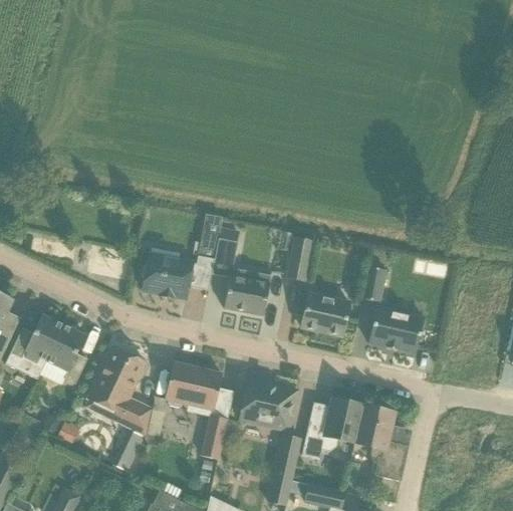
[(229,277),(223,308),(263,315),(271,275),(270,275),(268,283),(243,278),(245,270),(233,268),(238,242),(219,238),(214,258),(215,258),(211,274),(229,277)]
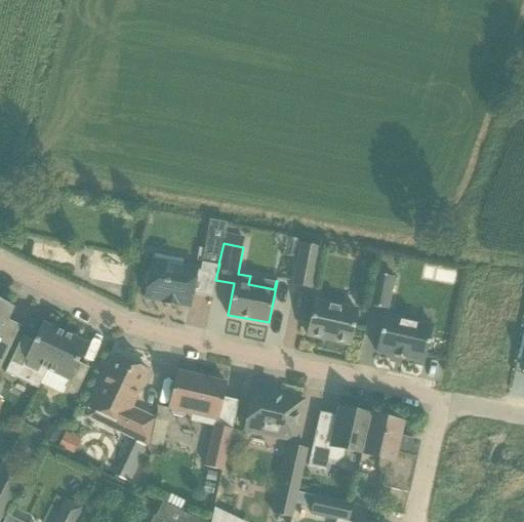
[(299,243),(291,285),(312,288),(320,246),(299,243)]
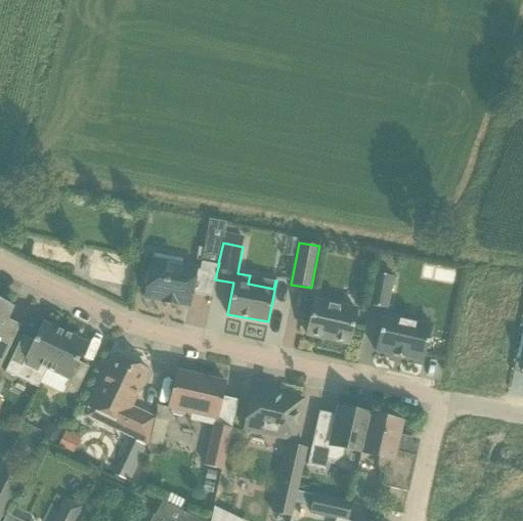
[(212,296),(215,279),(218,263),(201,259),(200,266),(151,257),(144,295),(163,299),(163,300),(177,303),(177,301),(189,304),(191,292),(195,292),(195,293),(212,296)]
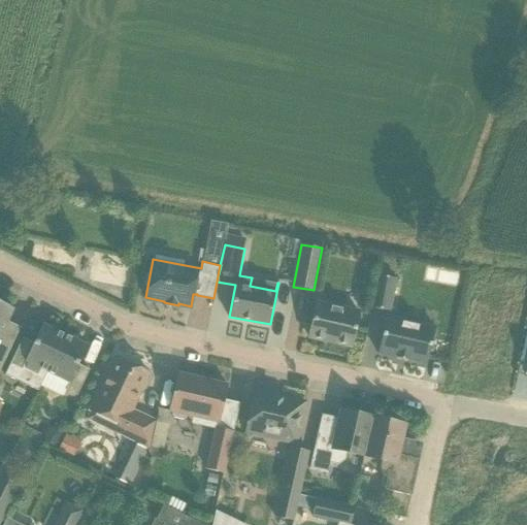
[(370,305),(390,309),(397,276),(376,272),(370,305)]
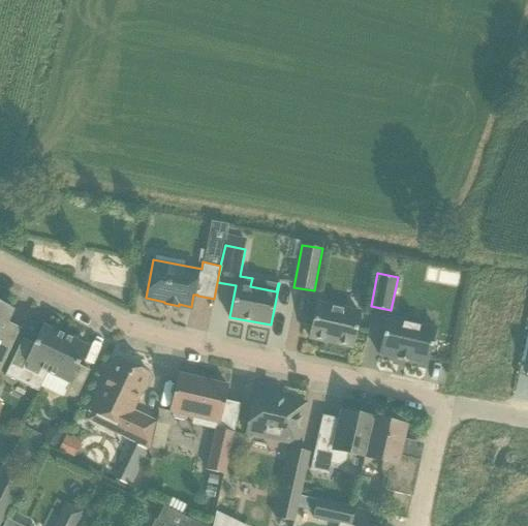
[(0,369),(8,352),(1,349),(0,348),(0,333),(6,319),(11,309),(1,304),(2,302),(0,300),(0,369)]
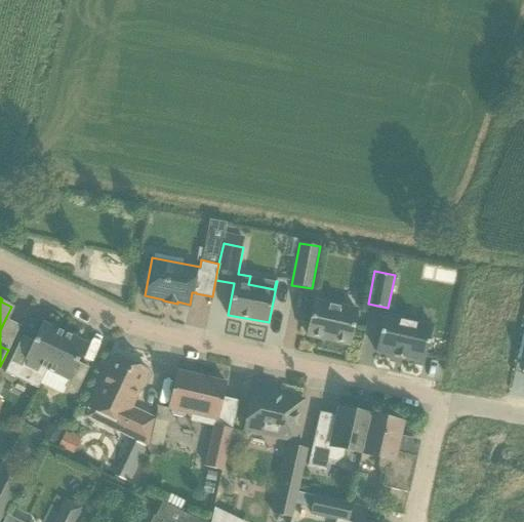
[(349,344),(357,309),(315,299),(307,334),(349,344)]
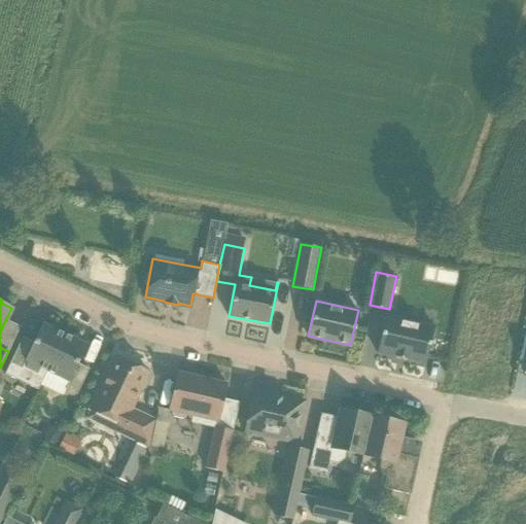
[(425,361),(433,325),(386,315),(378,351),(396,355),(396,356),(407,358),(407,357),(425,361)]
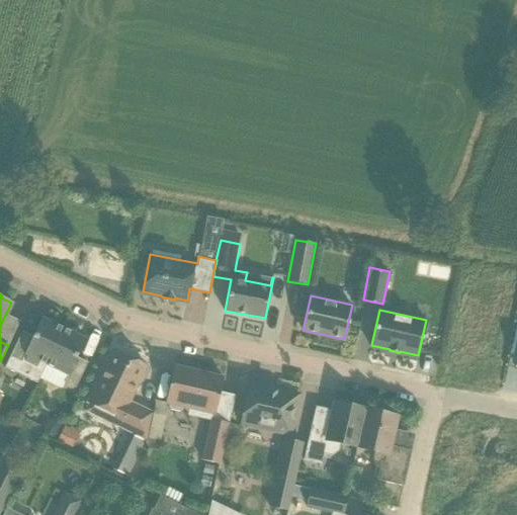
[(22,330),(5,365),(37,380),(47,363),(64,327),(41,317),(33,335),(22,330)]
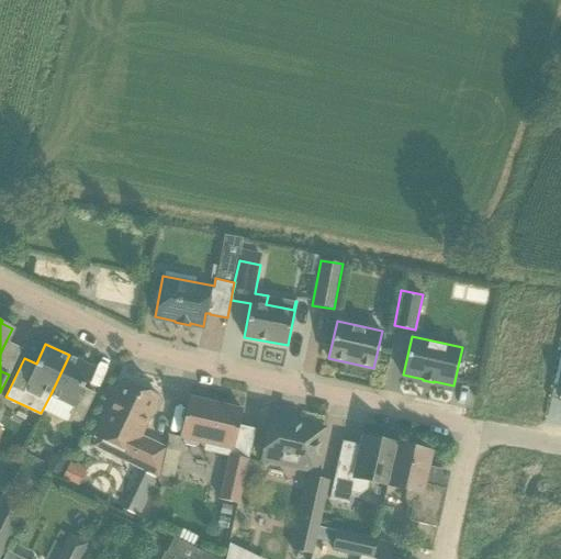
[(69,355),(51,394),(74,406),(69,414),(82,420),(96,392),(83,387),(93,367),(69,355)]
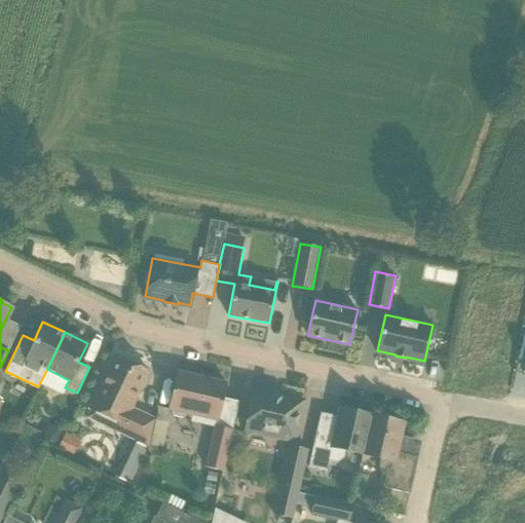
[(99,421),(148,445),(154,418),(132,407),(149,371),(146,369),(147,367),(135,361),(134,364),(114,355),(89,407),(103,413),(99,421)]
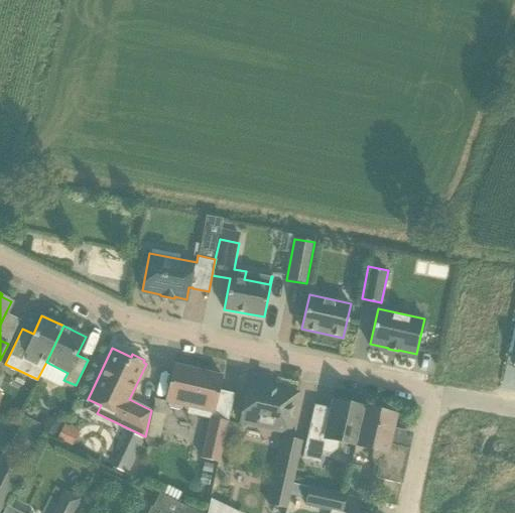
[(214,411),(223,375),(173,364),(165,400),(168,400),(167,404),(169,407),(179,409),(181,406),(182,404),(188,405),(214,411)]
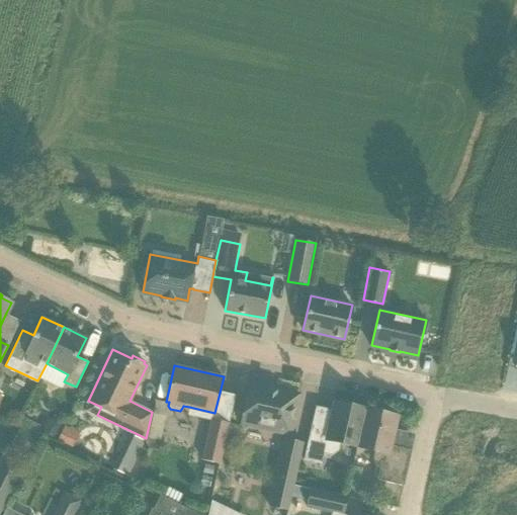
[(290,434),(299,394),(276,389),(276,391),(250,384),(241,423),(290,434)]
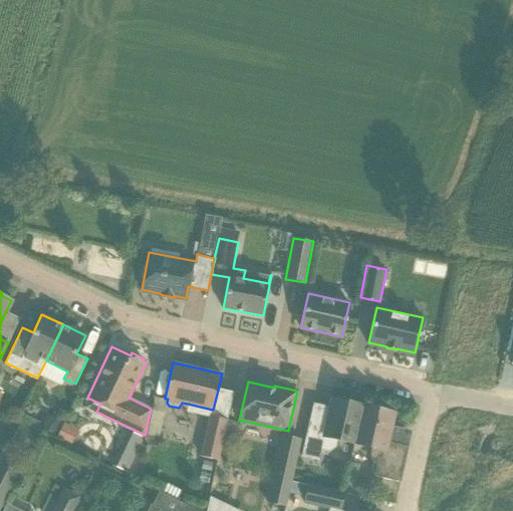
[(337,439),(354,443),(362,406),(331,399),(326,423),(309,419),(301,455),(319,459),(321,449),(329,451),(336,447),(337,439)]
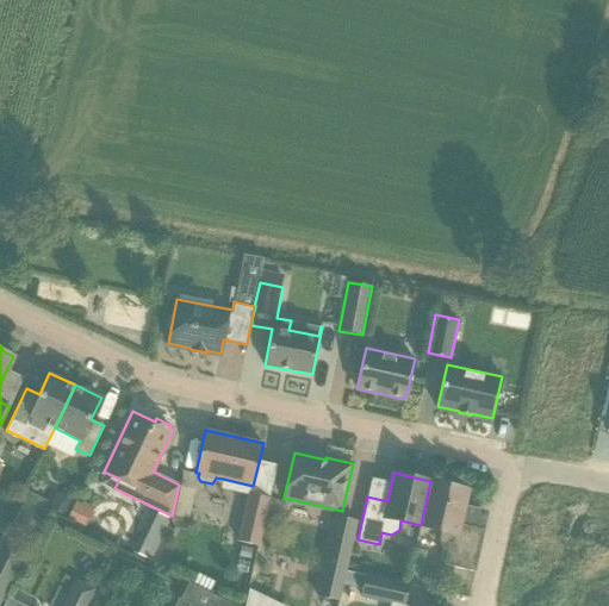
[(430,481),(421,525),(441,530),(439,538),(442,548),(447,549),(445,563),(476,570),(485,529),(460,523),(468,489),(430,481)]
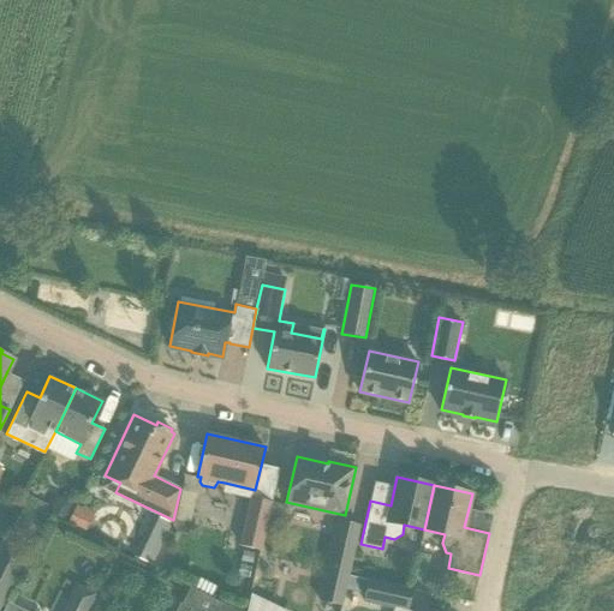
[(270,504),(272,501),(251,496),(240,544),(261,549),(270,504)]
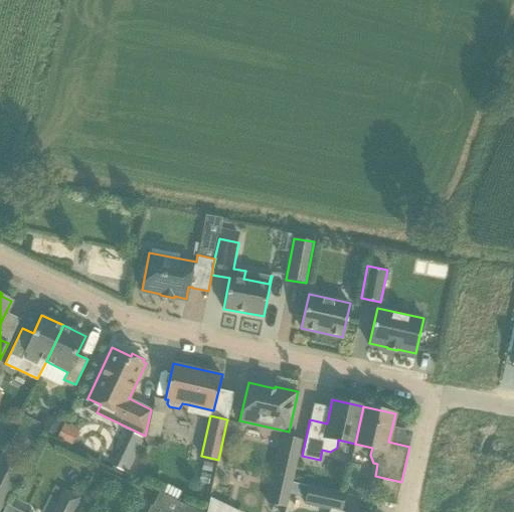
[(40,434),(54,441),(63,423),(48,416),(40,434)]
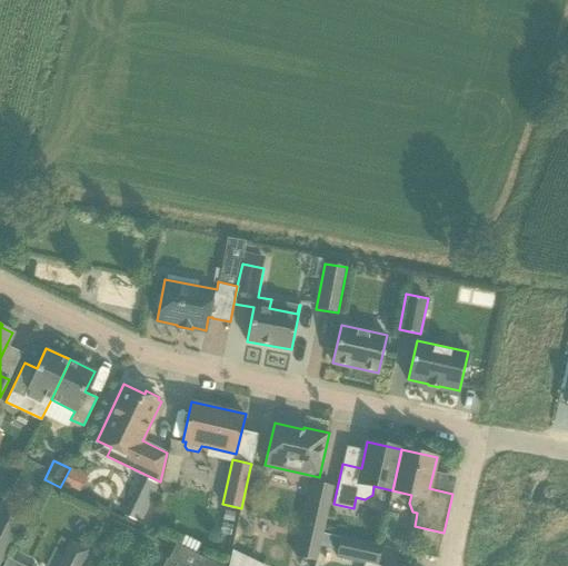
[(62,487),(78,494),(87,474),(71,466),(62,487)]
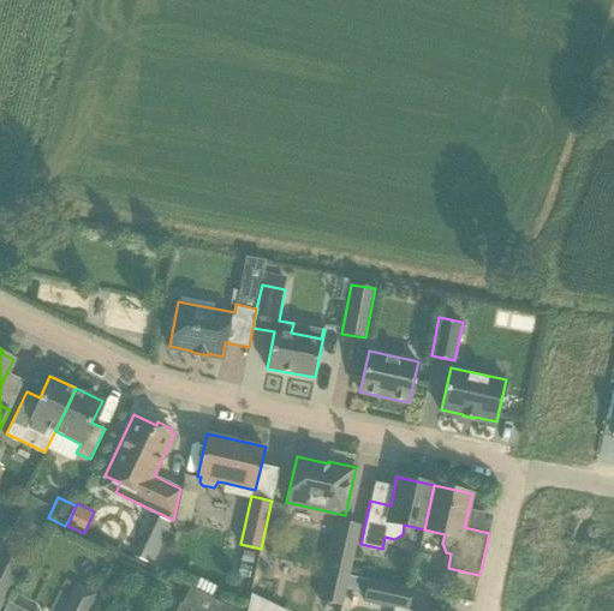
[(23,504),(23,507),(12,528),(33,538),(43,515),(23,504)]
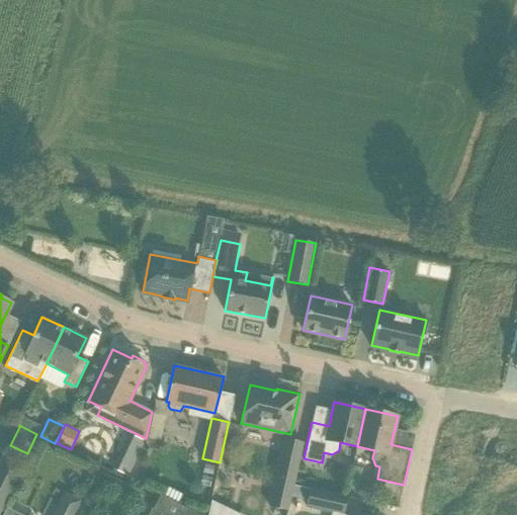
[(270,505),(287,510),(290,496),(293,485),(303,442),(285,438),(270,505)]
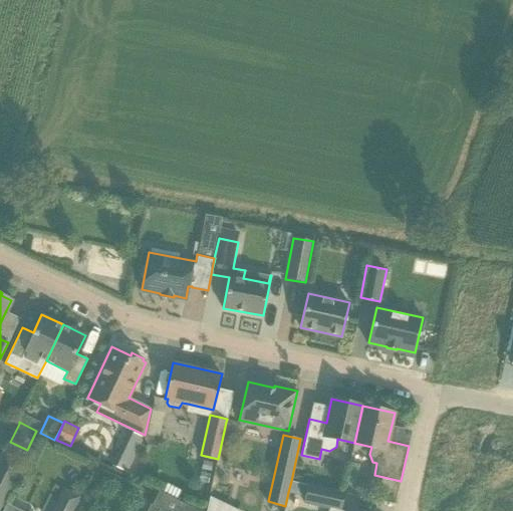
[(213,463),(204,461),(203,465),(203,467),(212,469),(212,466),(213,463)]
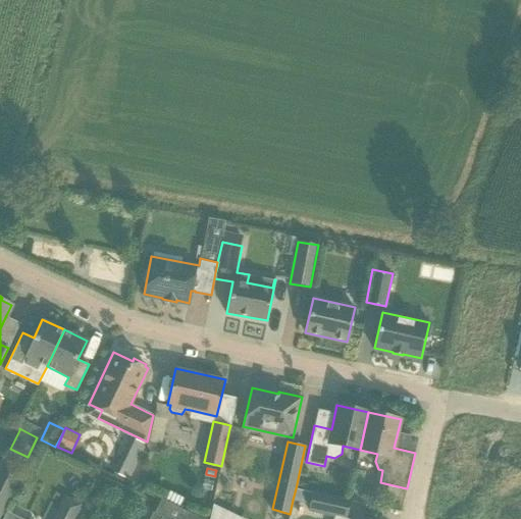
[(368,488),(362,487),(366,470),(356,468),(349,499),(380,505),(381,501),(366,498),(368,488)]
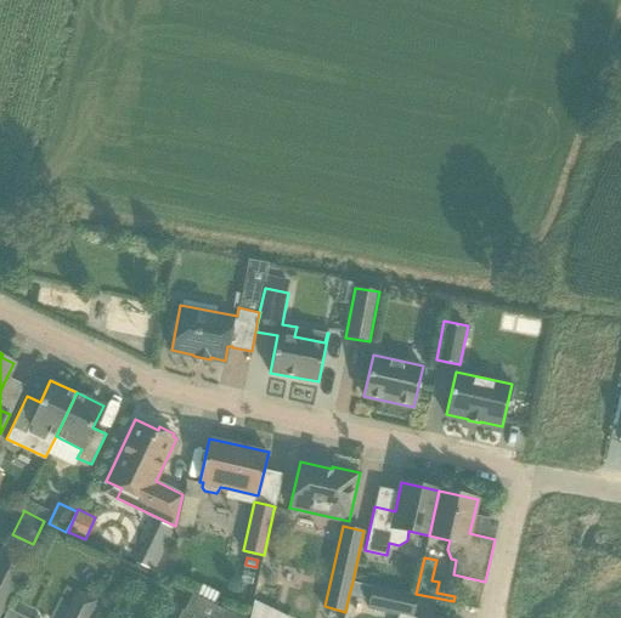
[(0,610),(20,568),(1,559),(0,561),(0,610)]
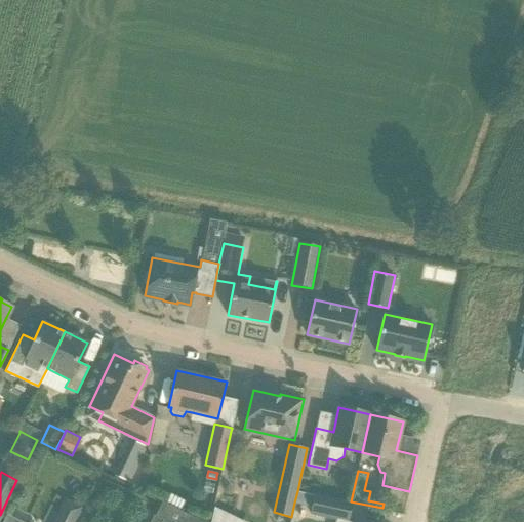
[(311,507),(314,494),(297,491),(294,503),(311,507)]
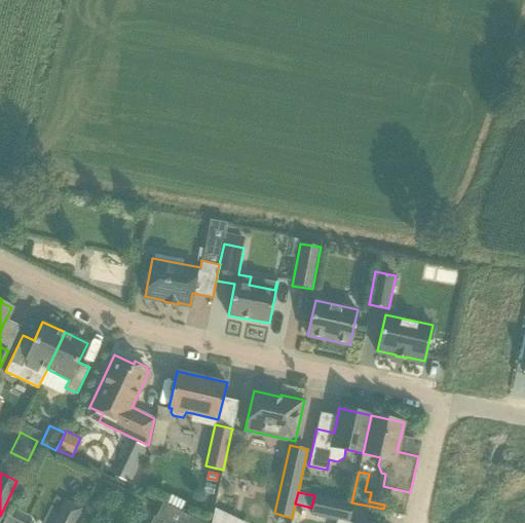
[(351,503),(314,495),(311,508),(310,514),(336,520),(347,522),(347,521),(351,503)]
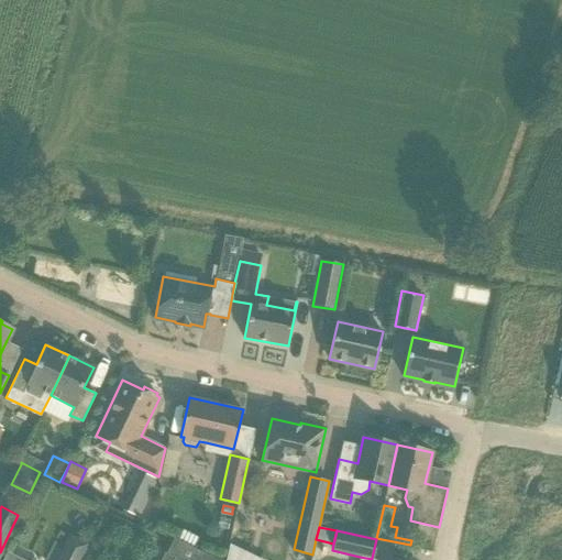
[(175,557),(173,559),(197,559),(202,551),(195,547),(178,539),(174,537),(166,552),(175,557)]
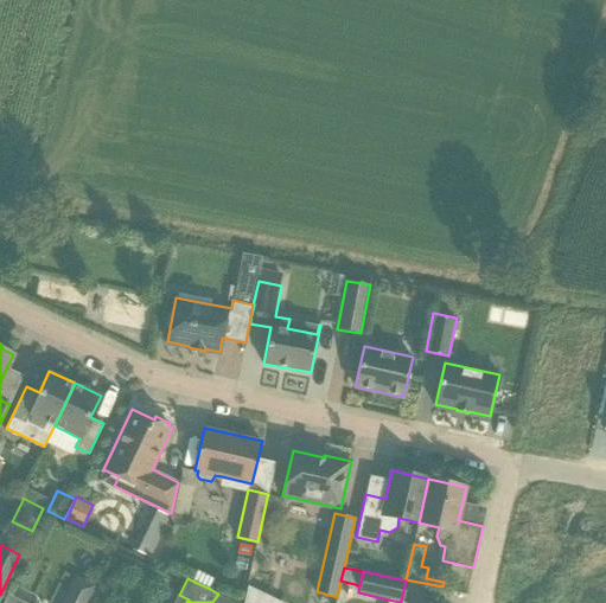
[(84,582),(77,598),(68,594),(63,602),(84,602),(93,587),(84,582)]
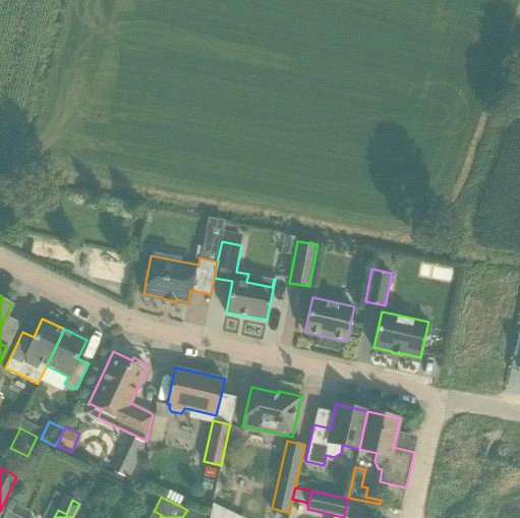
[(213,503),(209,517),(228,517),(232,512),(213,503)]
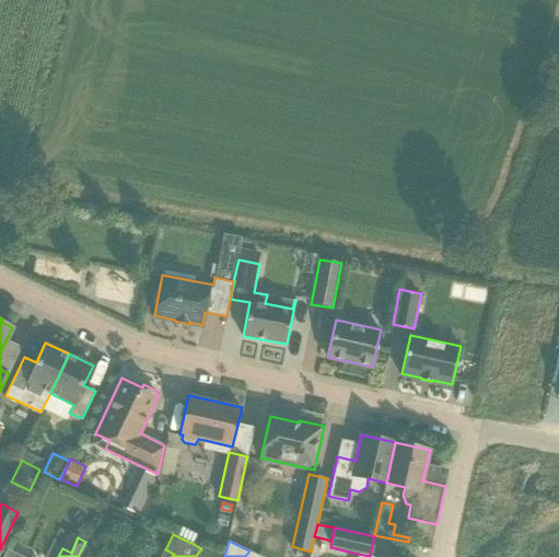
[(26,556),(8,547),(2,556),(26,556)]
